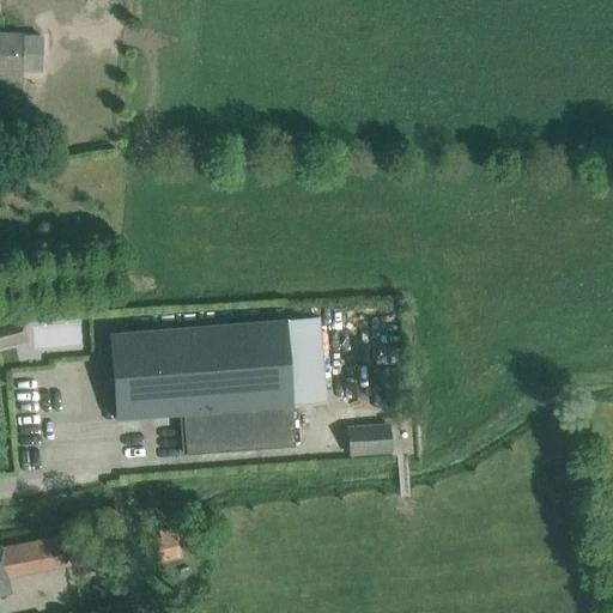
[(22,32),(0,31),(0,78),(20,79),(22,32)]
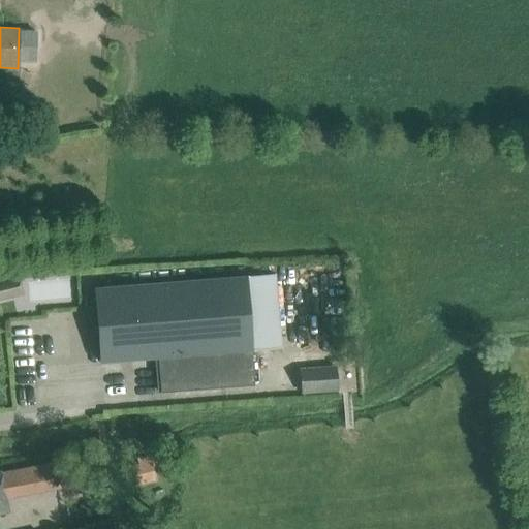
[(19,274),(0,278),(0,300),(24,294),(19,274)]
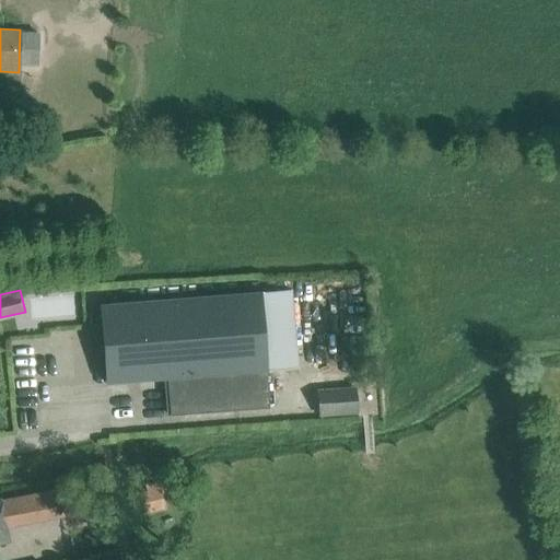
[(260,291),(98,304),(105,384),(163,380),(166,416),(268,408),(260,291)]
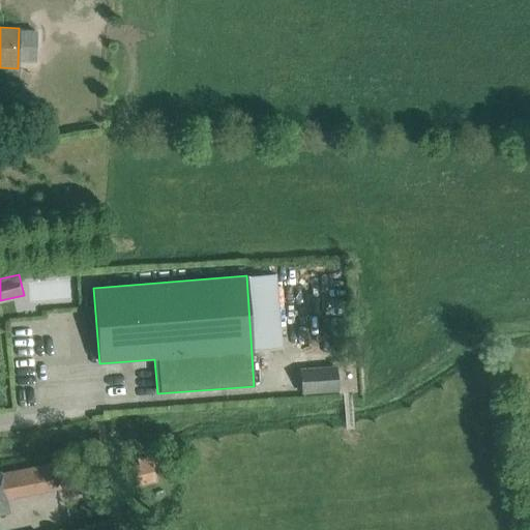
[(125,469),(130,486),(154,477),(148,461),(125,469)]
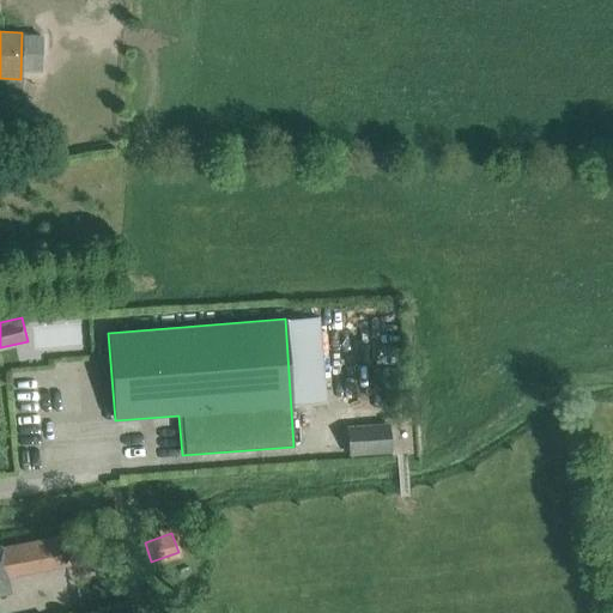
[(0,593),(7,592),(5,576),(82,560),(77,534),(0,550),(0,547),(0,593)]
